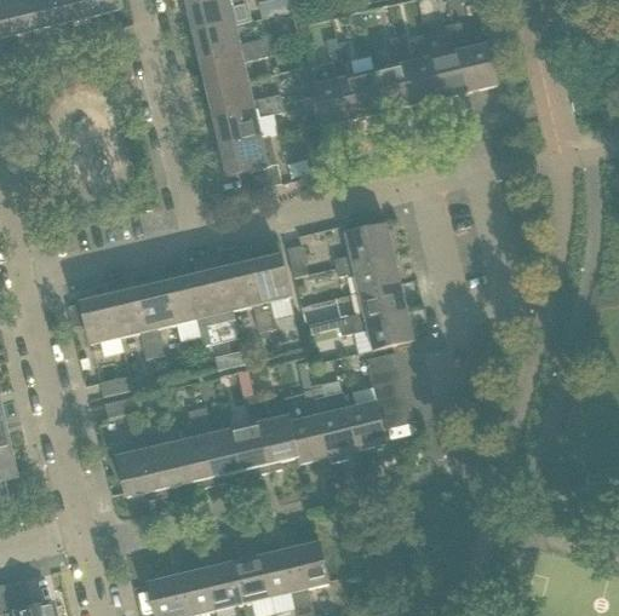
[(0,26),(3,36),(32,29),(23,0),(0,0),(0,26)]
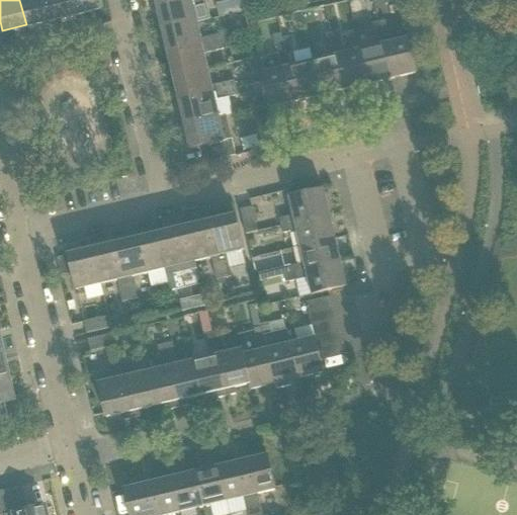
[(19,0),(26,24),(50,19),(45,0),(19,0)]
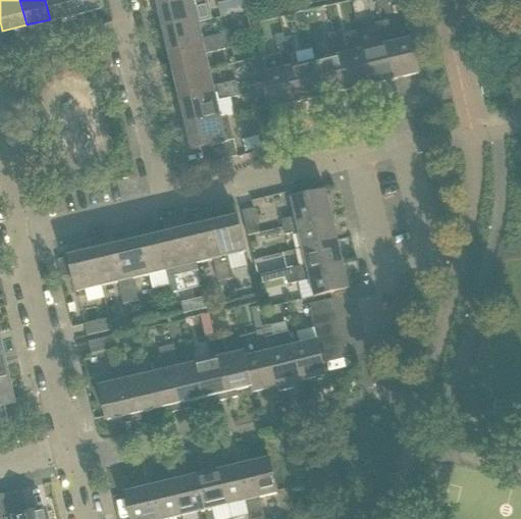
[(45,0),(50,19),(73,13),(70,0),(45,0)]
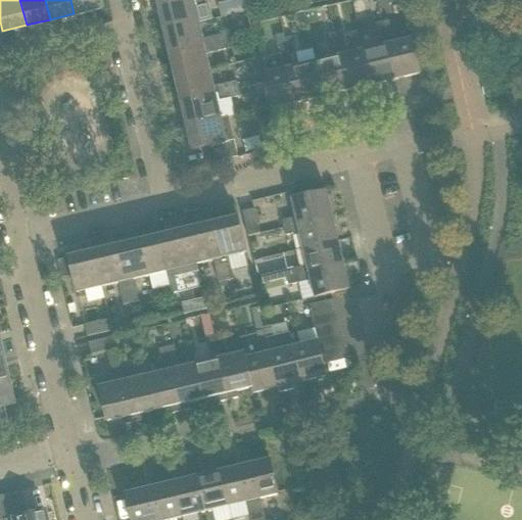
[(70,0),(74,13),(98,7),(96,0),(70,0)]
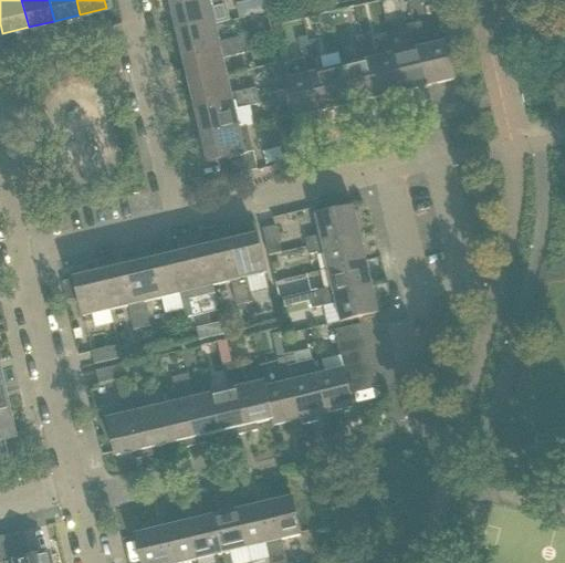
[(188,0),(169,4),(176,30),(215,21),(230,18),(226,0),(188,0)]
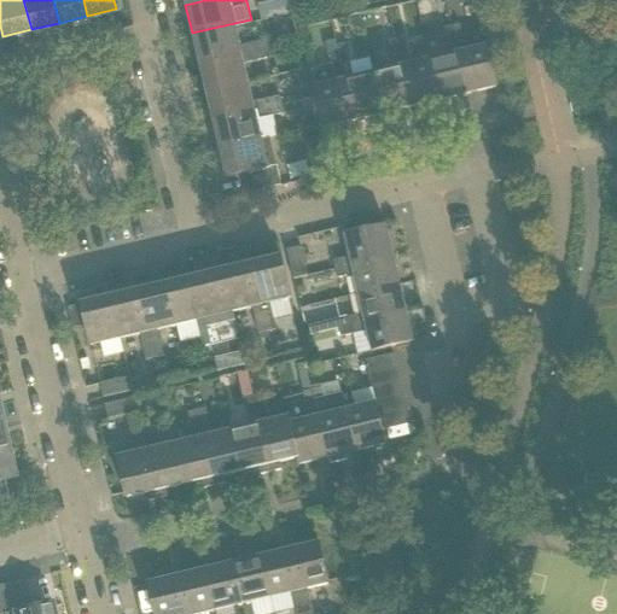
[(278,0),(280,12),(287,10),(285,0),(278,0)]
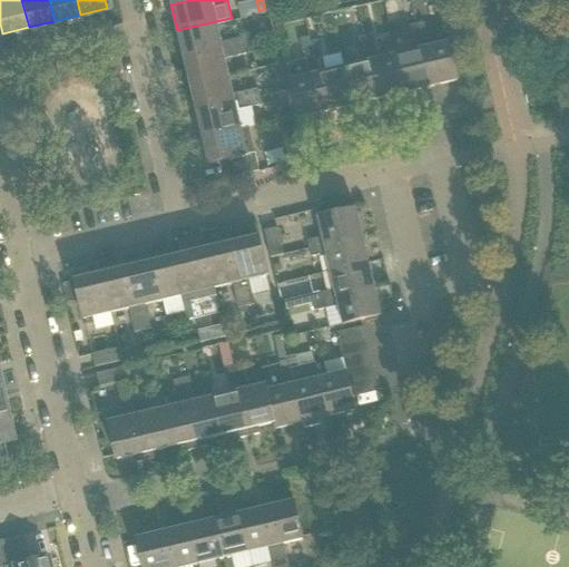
[(423,19),(414,21),(430,85),(457,78),(448,39),(429,44),(423,19)]
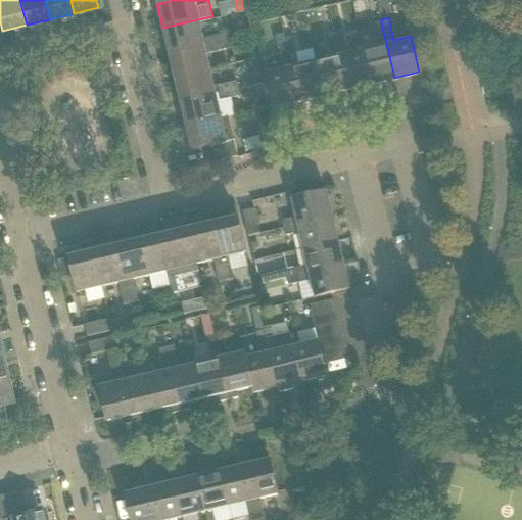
[(162,28),(168,52),(225,39),(224,32),(202,37),(198,19),(162,28)]
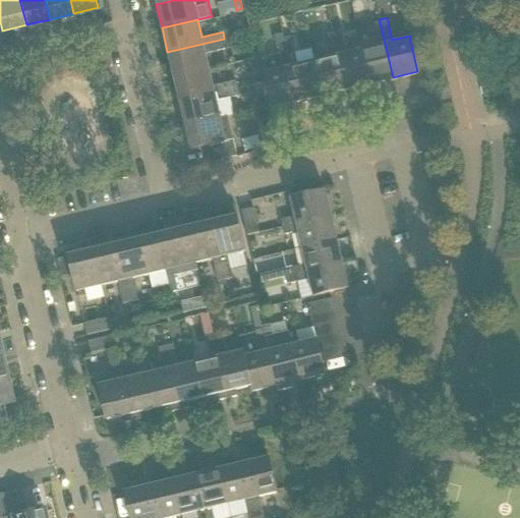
[(377,43),(360,47),(368,82),(393,77),(379,19),(371,21),(377,43)]
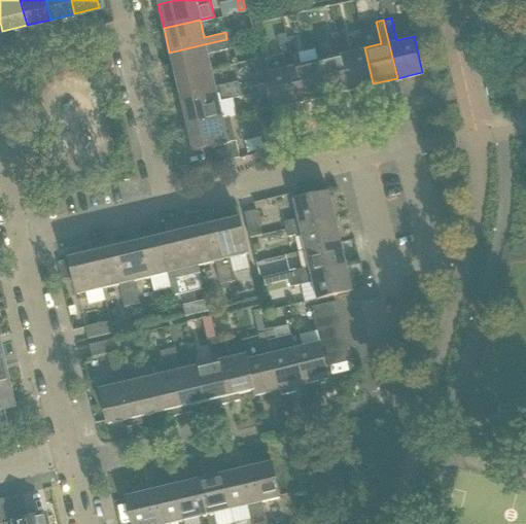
[(343,29),(336,31),(349,90),(373,83),(364,47),(348,51),(343,29)]
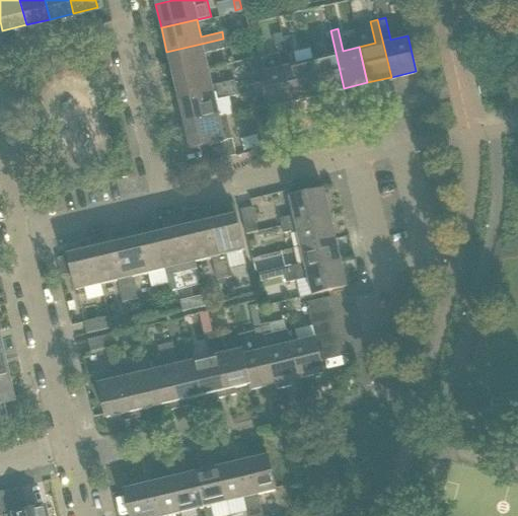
[(327,54),(312,58),(320,93),(344,88),(330,30),(322,31),(327,54)]
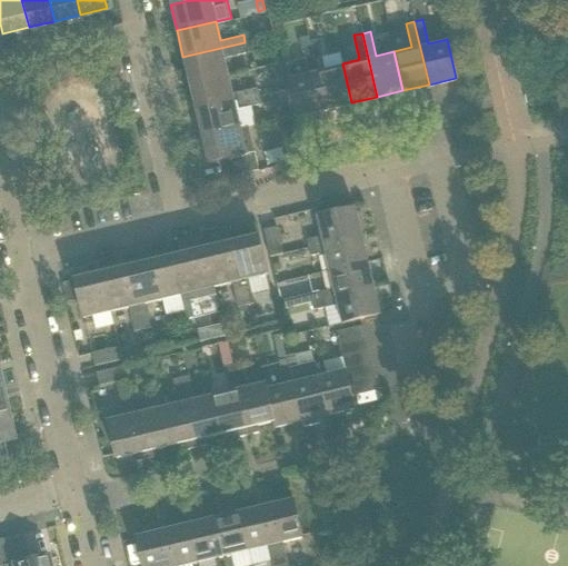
[(182,57),(189,82),(228,73),(223,56),(247,50),(245,42),(182,57)]
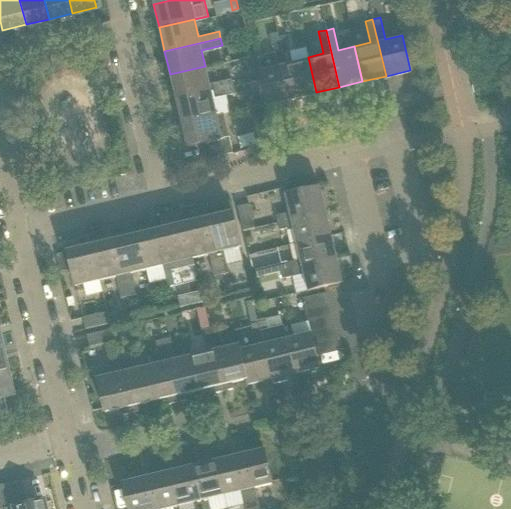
[(286,39),(279,41),(293,98),(316,92),(308,57),(291,61),(286,39)]
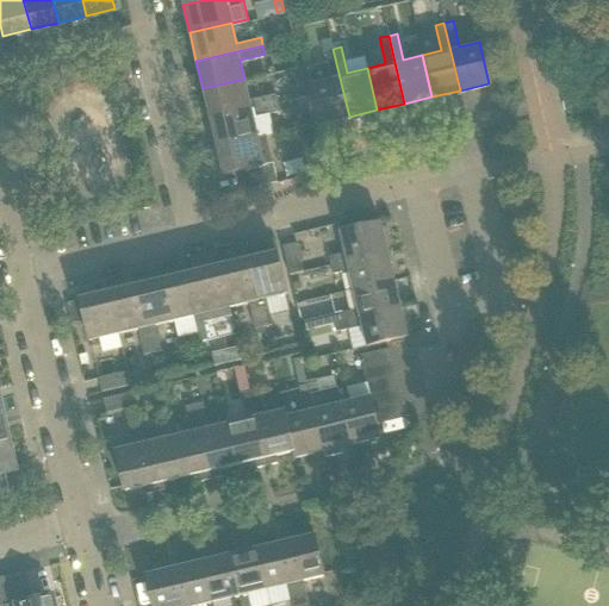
[(327,62),(306,67),(310,81),(315,100),(319,123),(349,117),(333,49),(324,51),(327,62)]
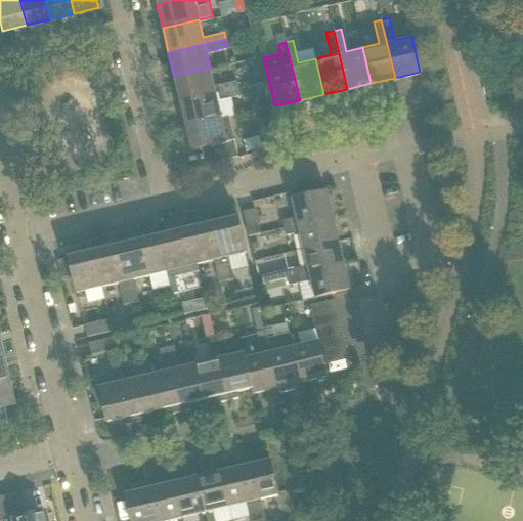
[(174,76),(179,99),(237,86),(235,79),(214,84),(210,68),(174,76)]
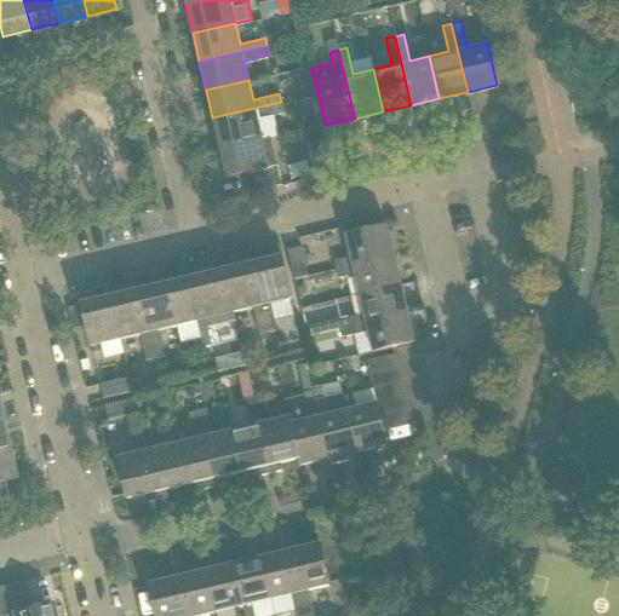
[(212,117),(219,147),(262,137),(257,116),(282,111),(281,102),(212,117)]
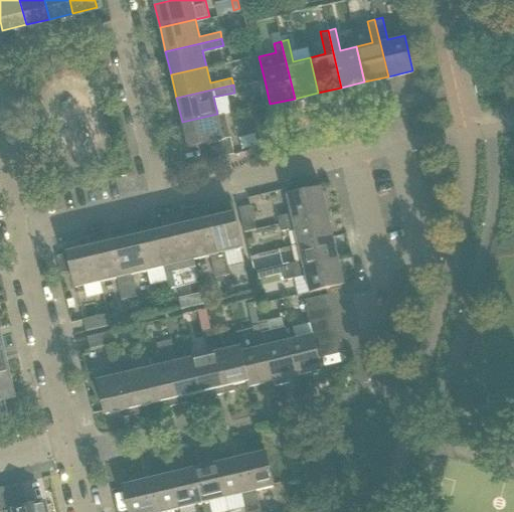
[(269,127),(269,125),(264,103),(251,106),(257,130),(269,127)]
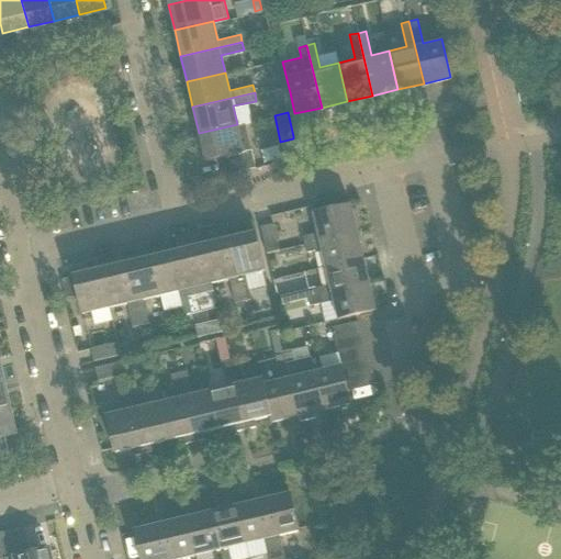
[(231,125),(199,133),(204,159),(217,156),(222,172),(255,166),(248,140),(245,122),(237,124),(231,125)]
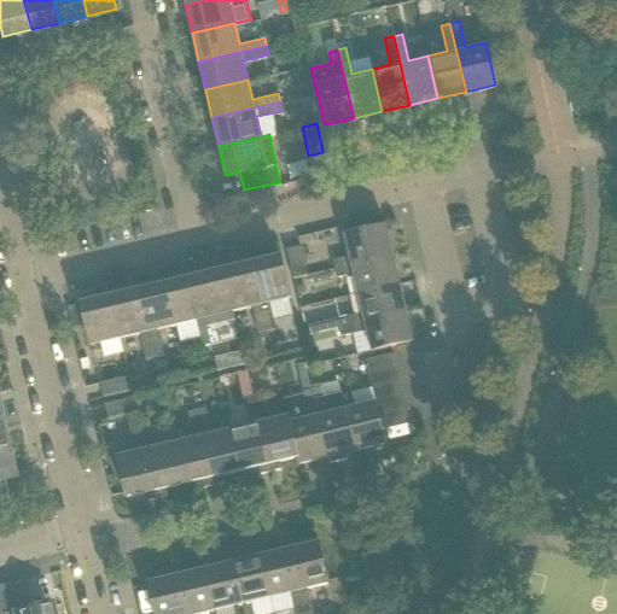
[(347,253),(341,255),(343,264),(391,252),(384,223),(371,226),(370,217),(354,221),(356,229),(342,233),(347,253)]
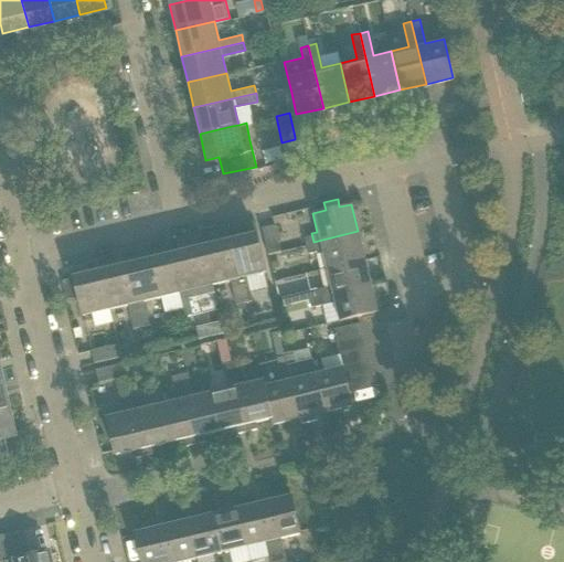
[(261,225),(267,252),(279,250),(274,222),(261,225)]
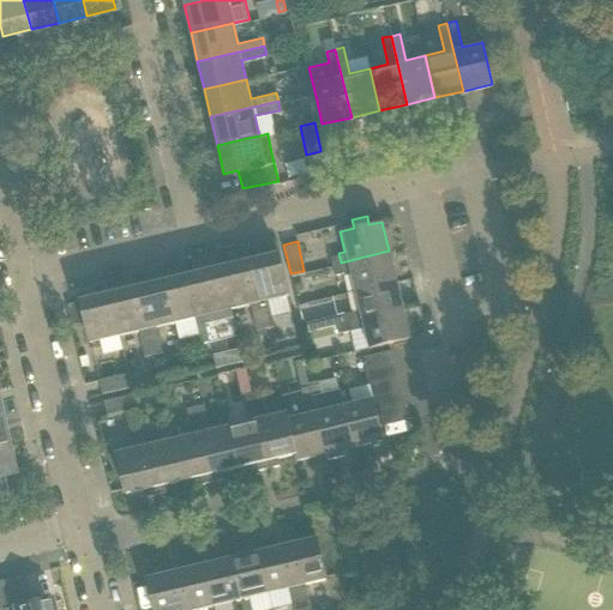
[(349,270),(354,289),(395,279),(389,251),(341,263),(338,253),(329,255),(334,273),(349,270)]
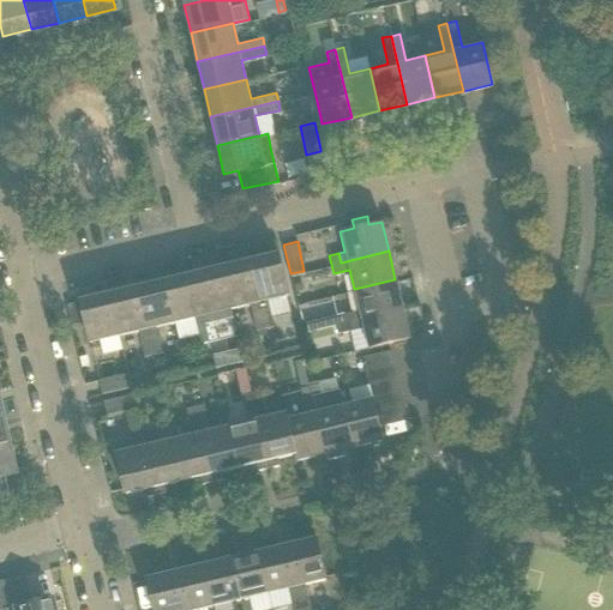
[(277,252),(248,258),(264,326),(272,325),(270,314),(266,297),(287,293),(277,252)]
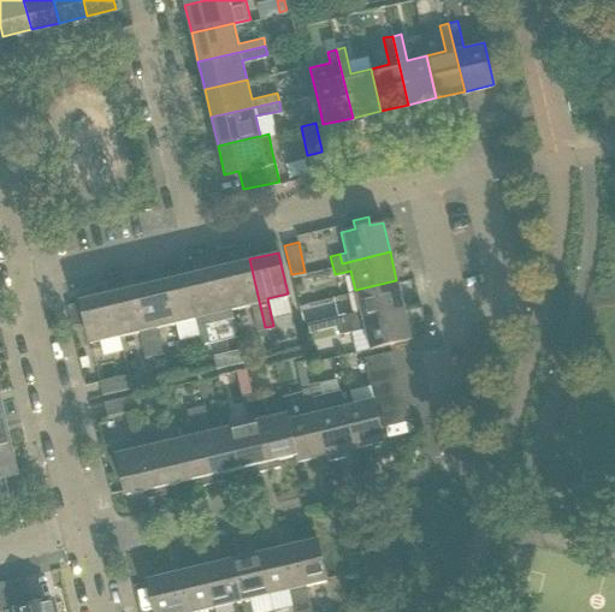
[(249,259),(220,266),(230,308),(250,303),(256,330),(265,327),(249,259)]
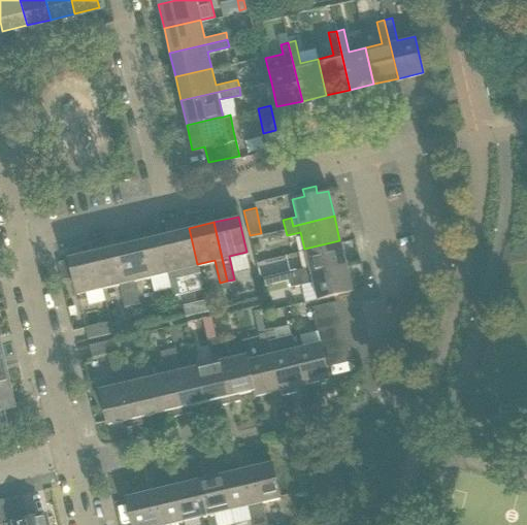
[(189,228),(165,233),(175,276),(199,271),(197,264),(189,228)]
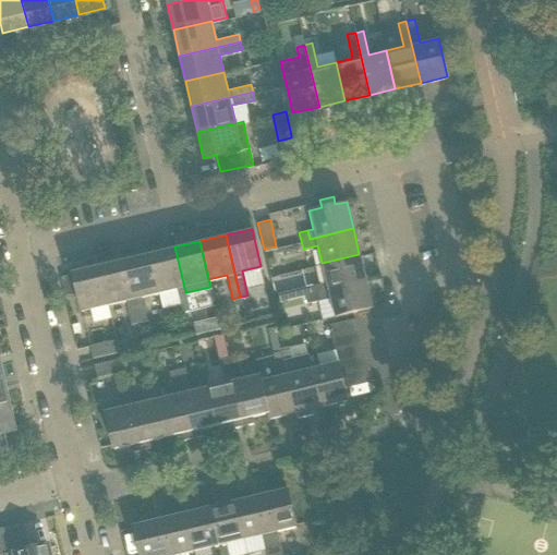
[(174,246),(148,253),(158,291),(176,287),(179,302),(181,310),(189,308),(174,246)]
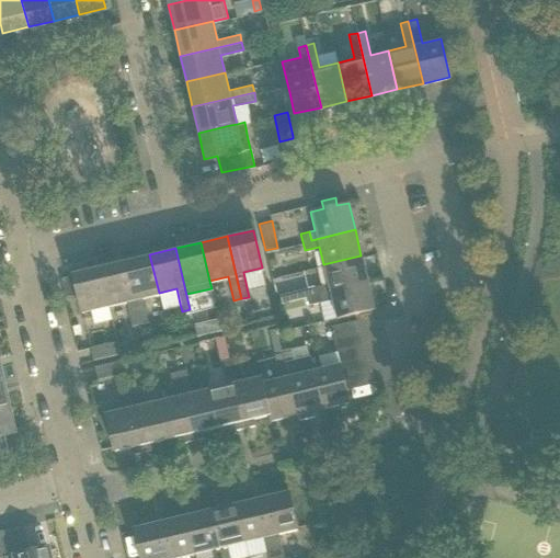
[(149,254),(124,261),(138,322),(146,320),(140,297),(159,293),(149,254)]
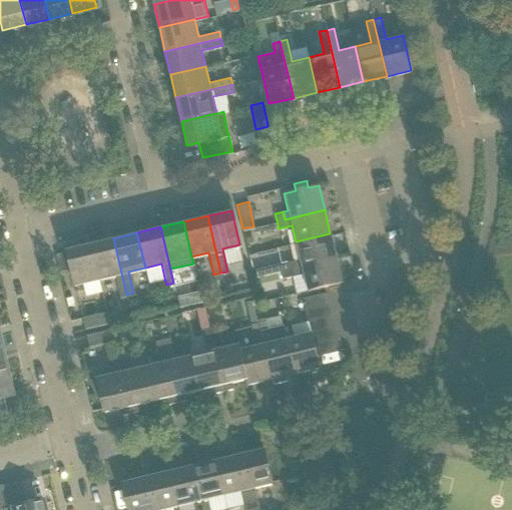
[(299,258),(254,268),(256,275),(280,270),(336,257),(330,233),(296,241),(299,258)]
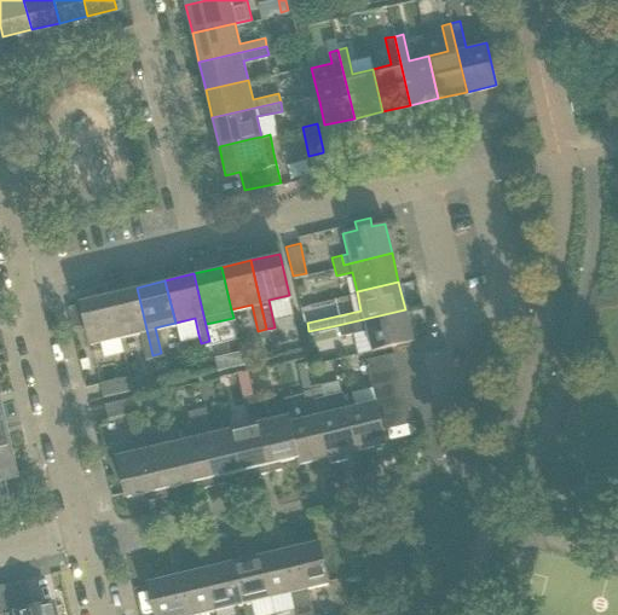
[(108,294),(119,336),(138,331),(144,357),(152,355),(137,288),(108,294)]
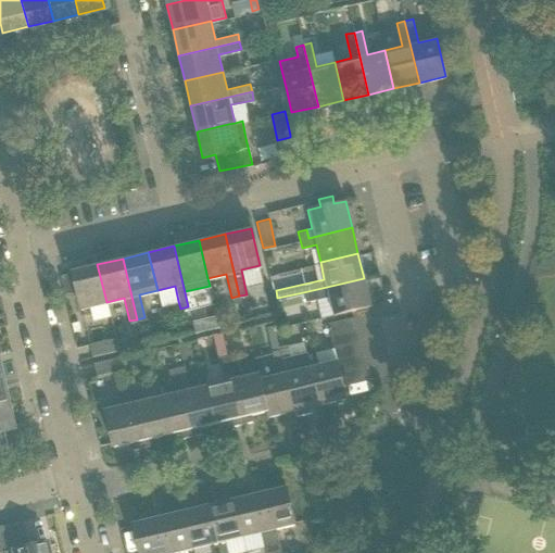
[(89,306),(106,302),(97,264),(59,274),(63,292),(75,289),(79,309),(80,309),(83,315),(90,313),(89,306)]
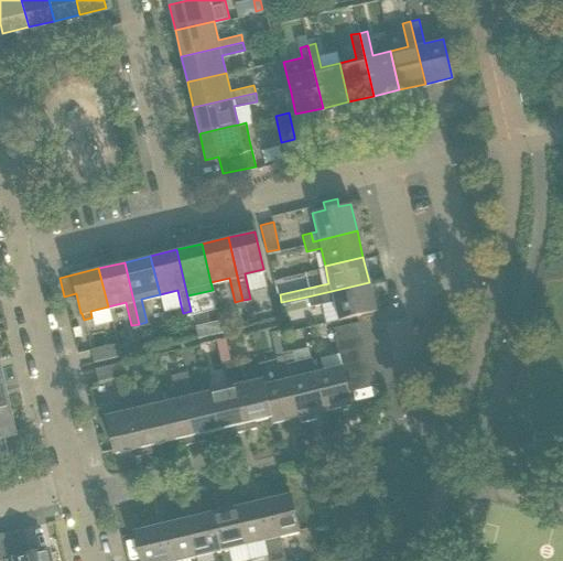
[(267,284),(263,269),(245,273),(248,289),(267,284)]
